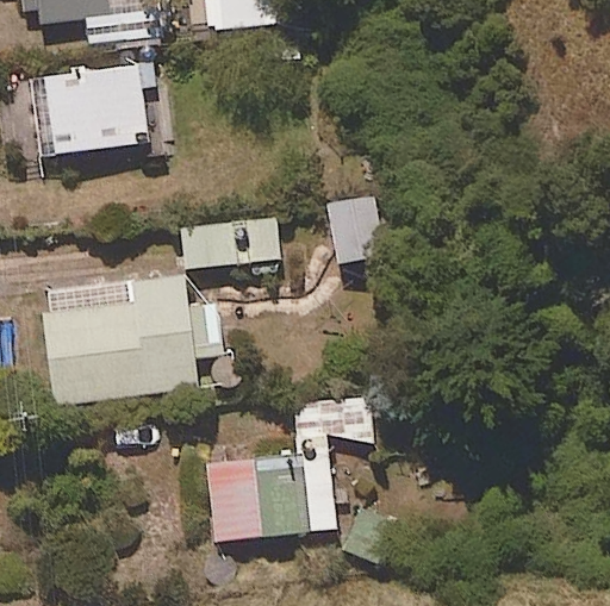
[(23,0),(25,23),(162,8),(161,0),(23,0)]
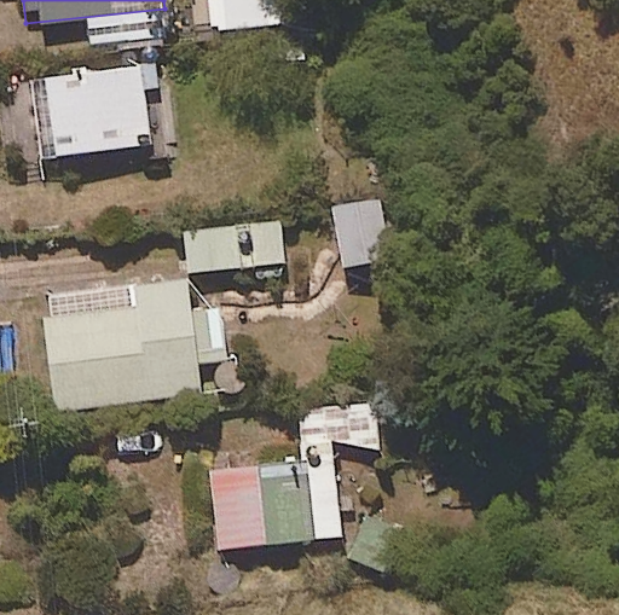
[(214,0),(217,28),(293,24),(291,0),(214,0)]
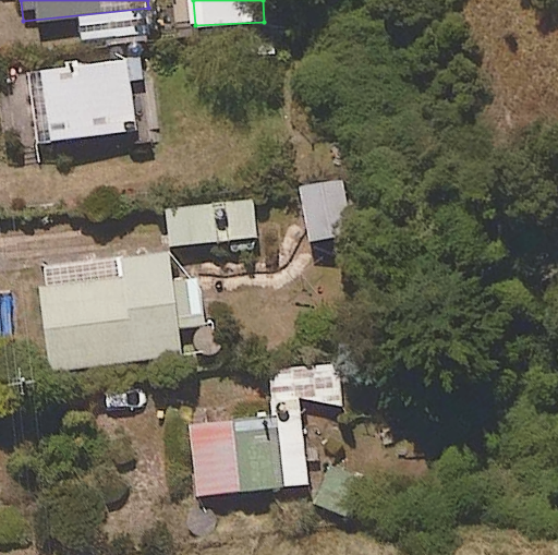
[(143,76),(141,56),(28,72),(38,143),(134,130),(126,79),(143,76)]
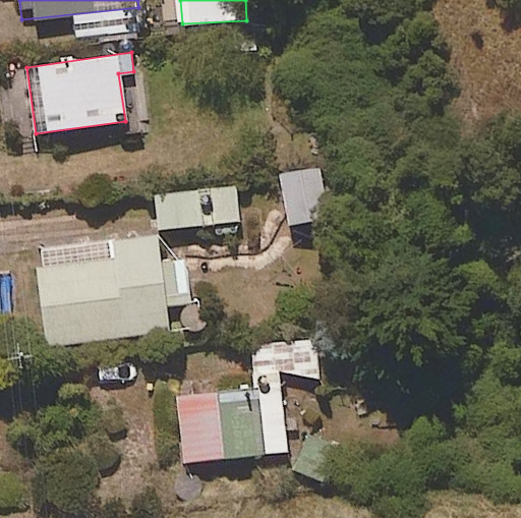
[(322,167),(279,171),(284,224),(326,220),(322,167)]
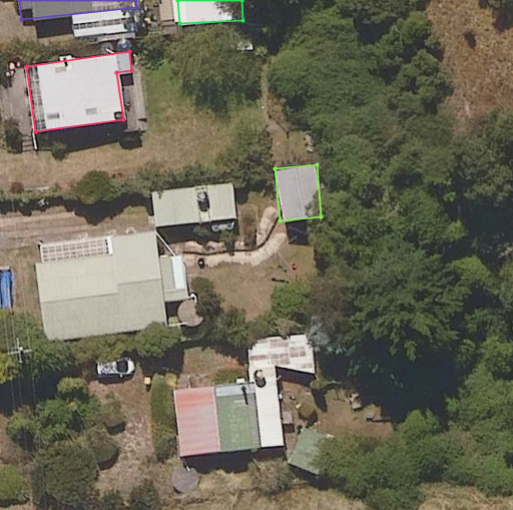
[(234,220),(233,185),(155,189),(156,224),(234,220)]
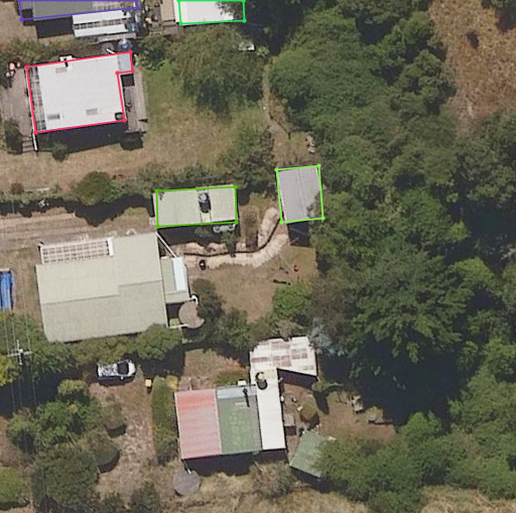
[(158,266),(155,236),(37,248),(46,341),(165,329),(162,302),(187,299),(183,263),(158,266)]
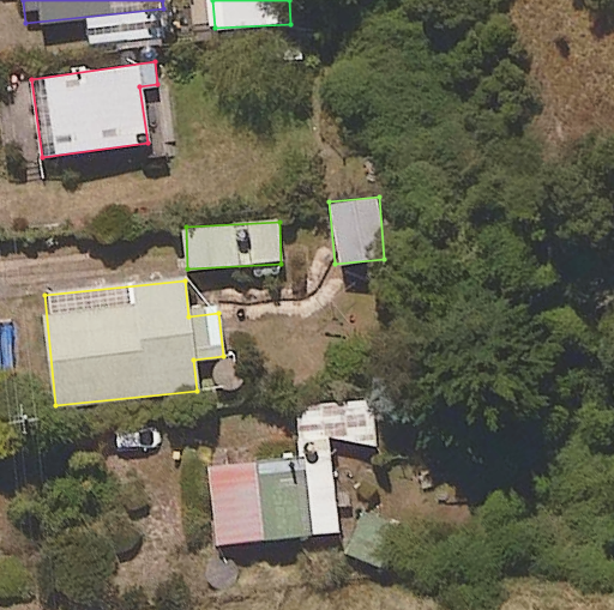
[(375,439),(371,400),(295,409),(300,458),(209,467),(217,544),(337,532),(329,444),(375,439)]
